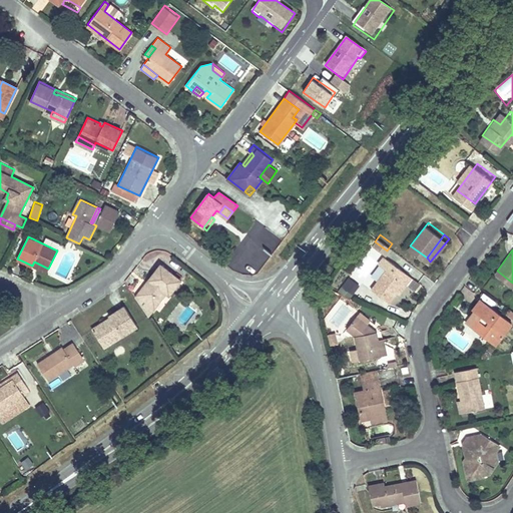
[(48,269),(34,262),(32,266),(46,273),(48,269)]
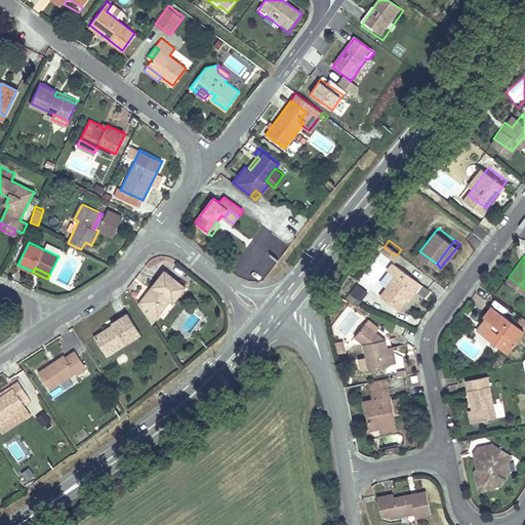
[(382,291),(398,304),(414,284),(417,286),(425,279),(412,270),(406,278),(398,271),(382,291)]
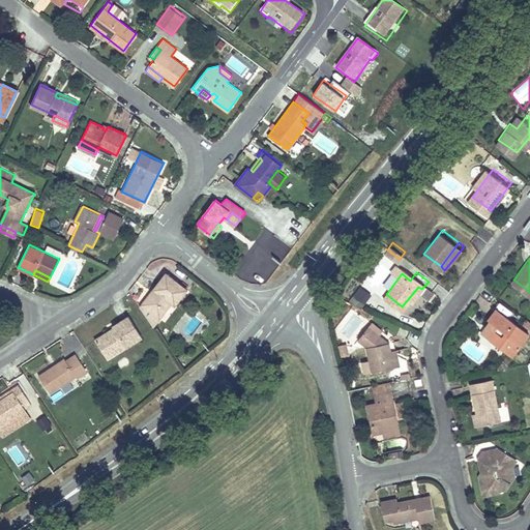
[(152,299),(144,310),(163,323),(174,307),(177,310),(188,294),(168,278),(156,294),(158,296),(154,301),(152,299)]
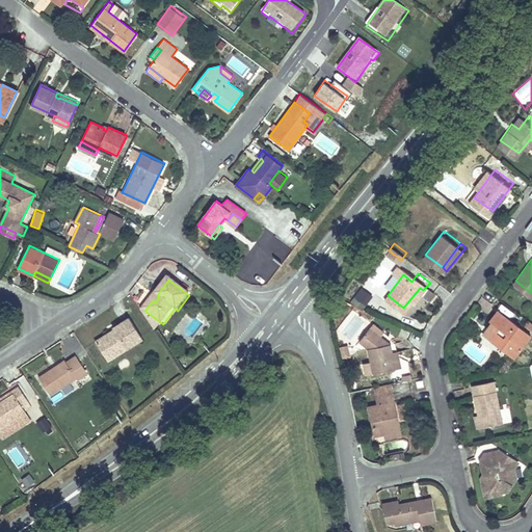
[(495,318),(487,327),(517,350),(531,330),(531,329),(501,306),(491,316),(495,318)]
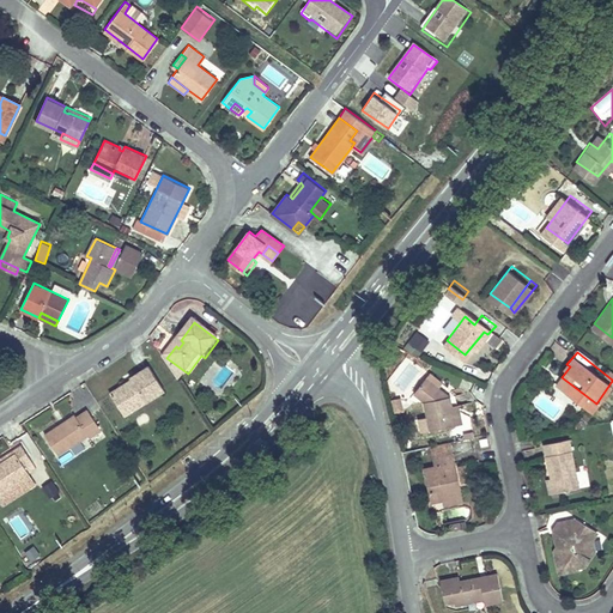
[(167,358),(165,360),(180,383),(188,374),(167,358)]
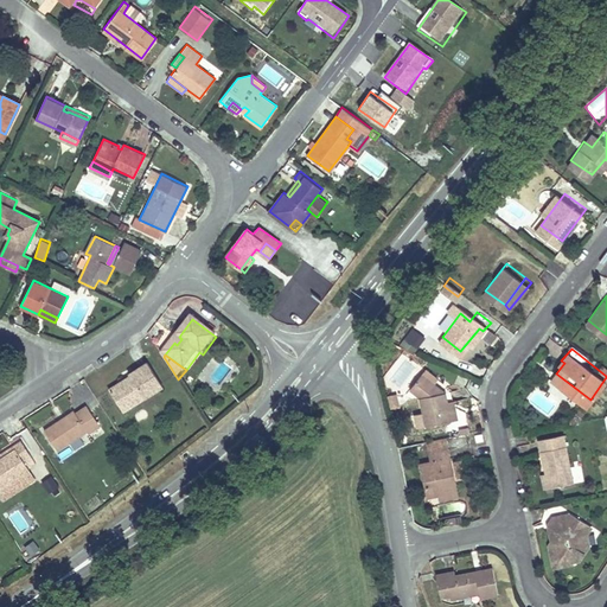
[(108,388),(119,403),(132,396),(135,403),(164,385),(147,360),(129,372),(129,374),(132,377),(127,381),(125,377),(108,388)]
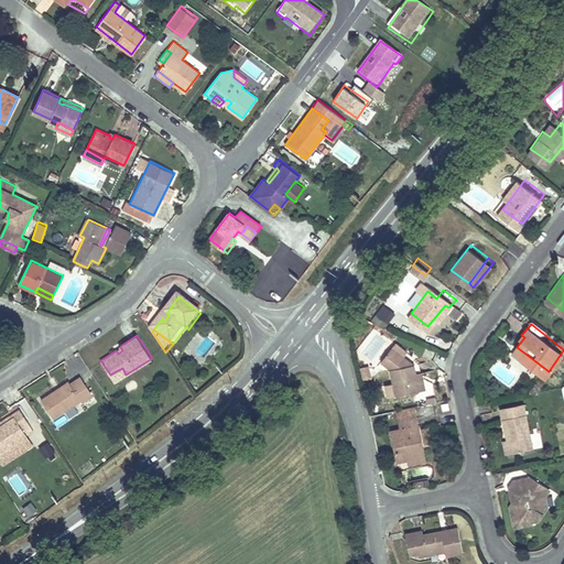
[(384,358),(397,368),(402,393),(425,388),(421,370),(420,366),(419,360),(396,344),(384,358)]
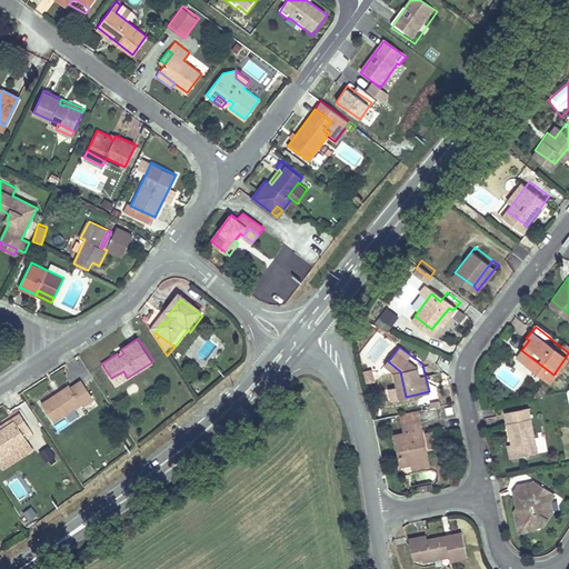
[(123,371),(111,378),(116,385),(127,378),(123,371)]
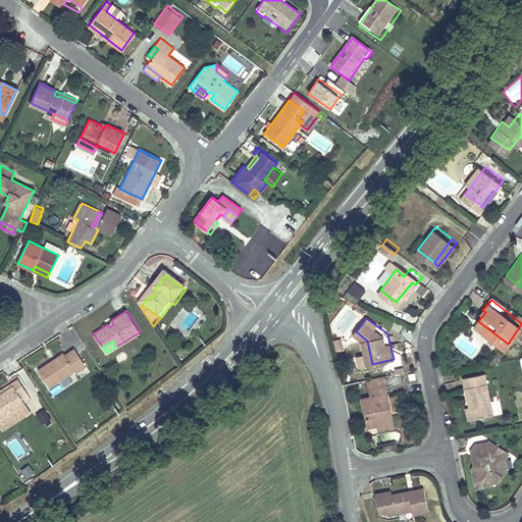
[(396,342),(389,343),(394,359),(400,358),(396,342)]
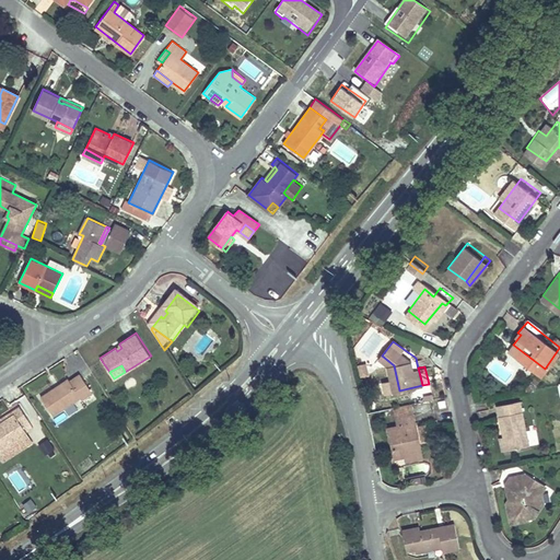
[(69,378),(41,396),(53,416),(81,397),(82,399),(93,393),(80,374),(70,381),(69,378)]
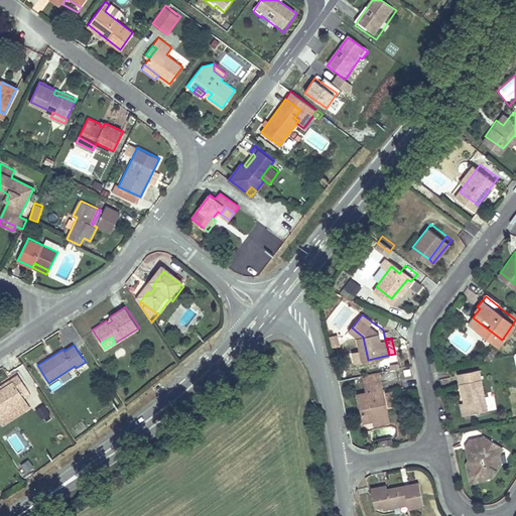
[(462,370),(469,411),(489,407),(482,367),(462,370)]
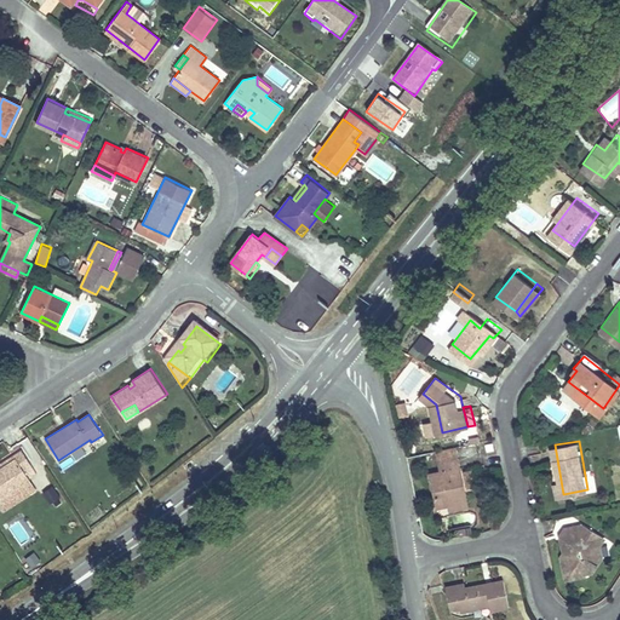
[(459,443),(441,447),(445,470),(432,472),(438,507),(465,503),(461,488),(466,487),(459,443)]
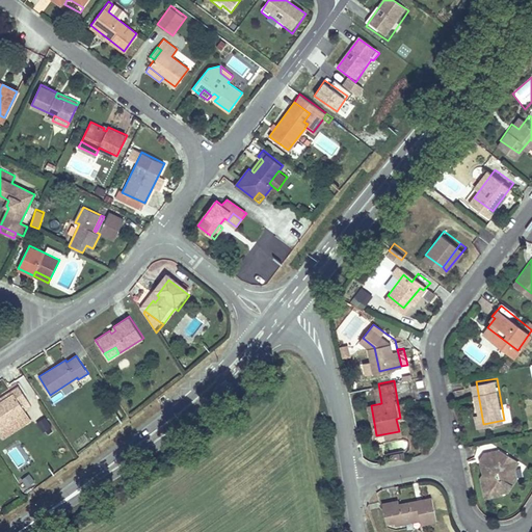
[(0,427),(26,410),(21,403),(27,399),(19,386),(11,391),(14,393),(0,402),(0,427)]
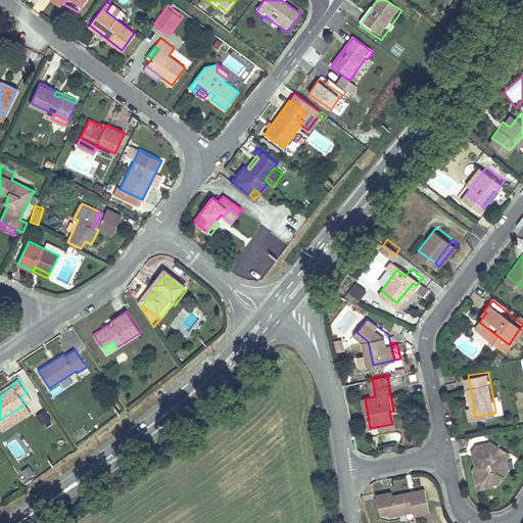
[(0,395),(13,386),(11,384),(0,391),(0,395)]
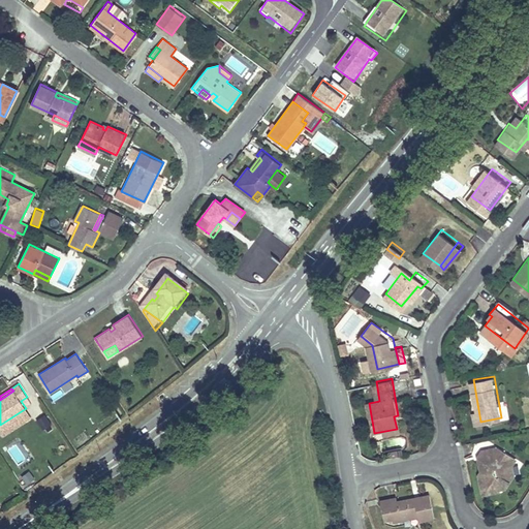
[(37,419),(43,429),(52,423),(45,413),(37,419)]
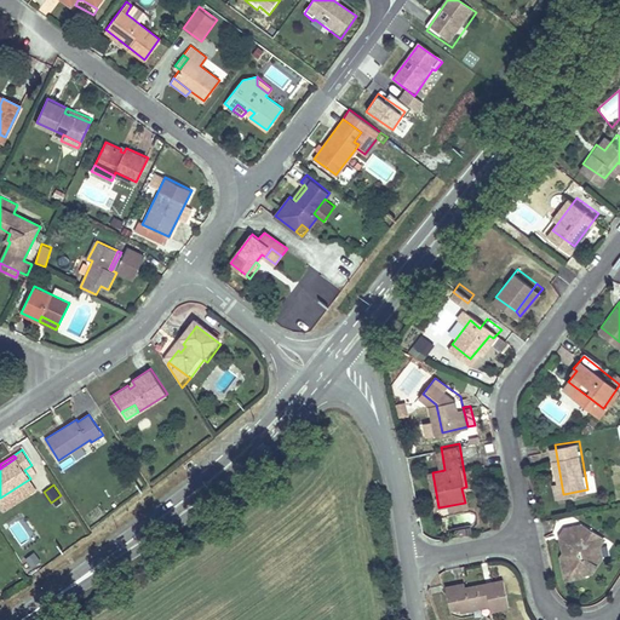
[(586,520),(572,522),(587,532),(600,529),(586,520)]
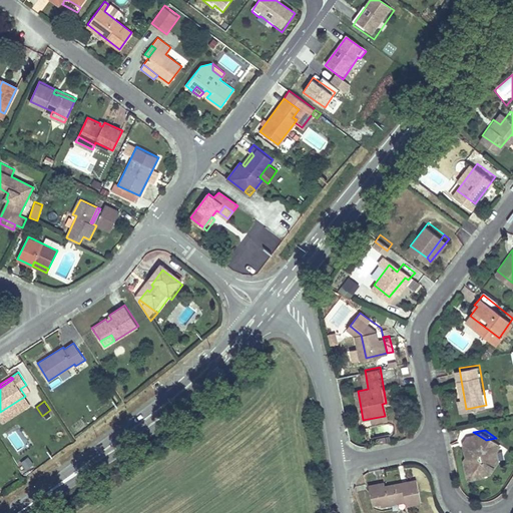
[(469,455),(468,456),(472,474),(487,471),(487,468),(491,467),(499,457),(497,446),(501,441),(496,438),(486,440),(473,432),(467,441),(476,445),(469,455)]
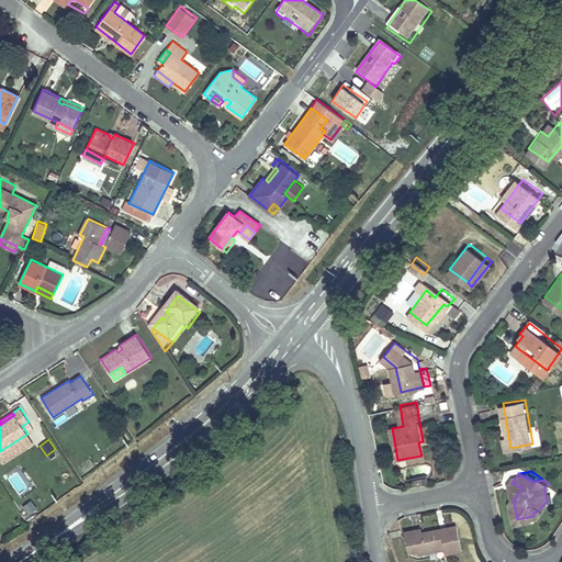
[(512,483),(514,498),(521,487),(512,483)]
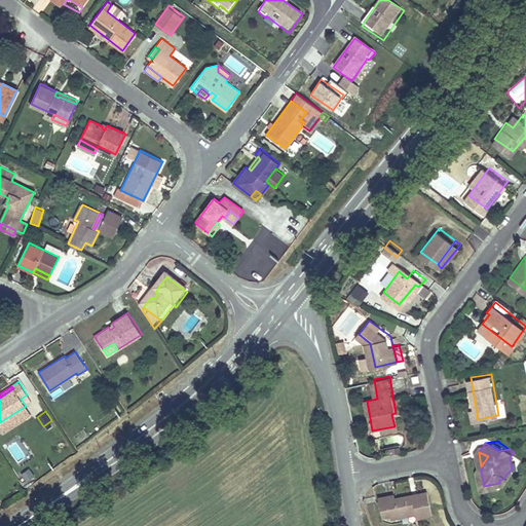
[(30,466),(21,473),(26,481),(35,476),(30,466)]
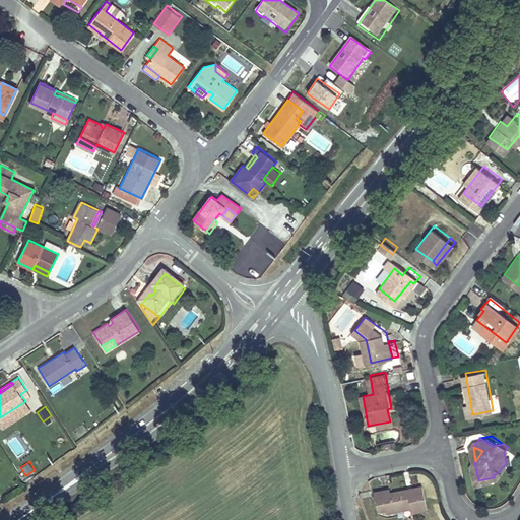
[(389,484),(375,488),(378,506),(385,504),(384,499),(393,497),(394,503),(410,500),(411,504),(412,507),(429,504),(424,480),(390,486),(389,484)]
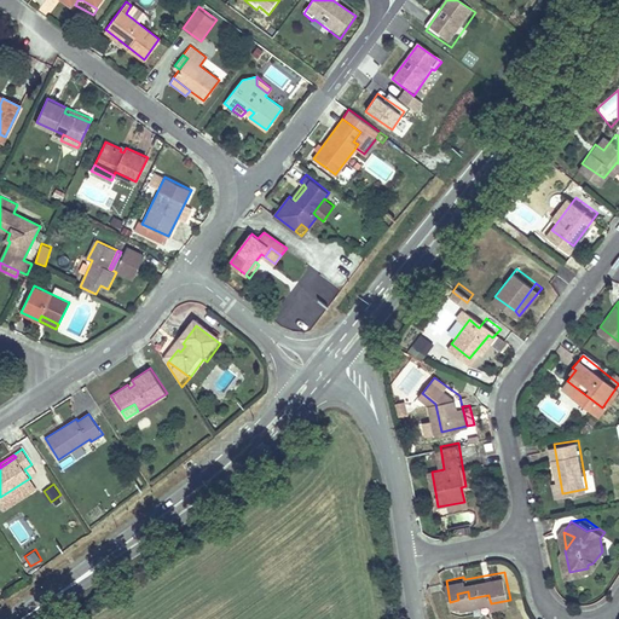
[(457,594),(458,600),(460,606),(490,600),(489,595),(469,599),(468,591),(457,594)]
